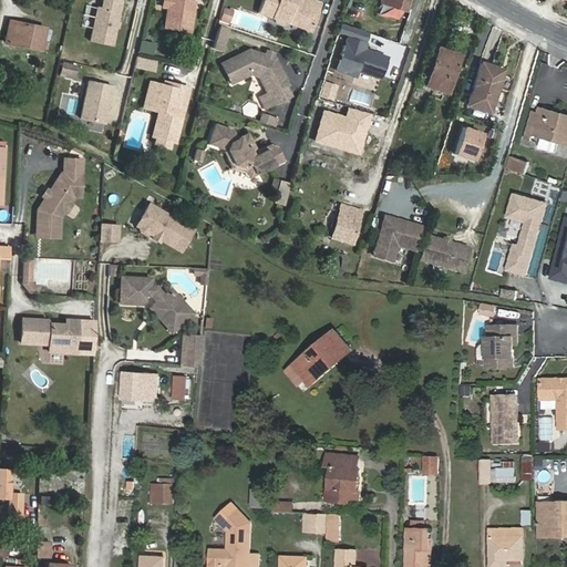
[(122,0),(121,0),(105,0),(104,9),(98,7),(90,41),(111,45),(122,0)]
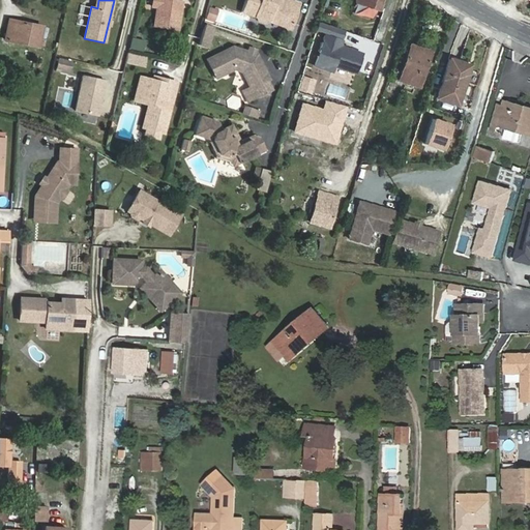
[(157,0),(157,4),(154,23),(178,27),(181,4),(179,4),(179,0),(157,0)]
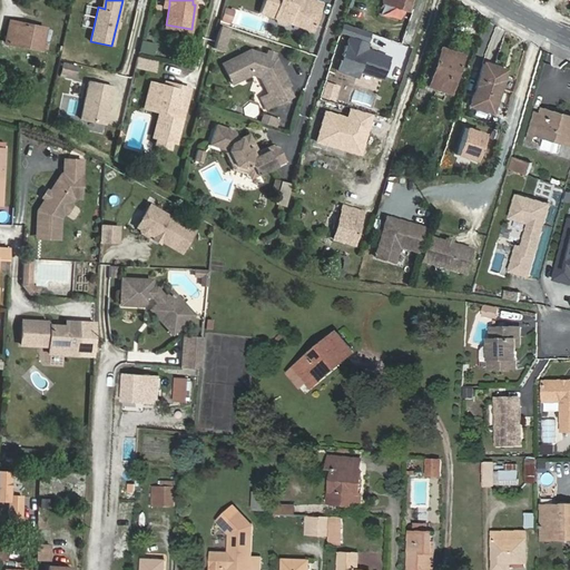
[(311,0),(265,0),(262,13),(276,19),(277,22),(285,25),(290,23),(292,25),(294,21),(305,25),(304,28),(314,31),(321,8),(314,5),(314,1),(311,0)]
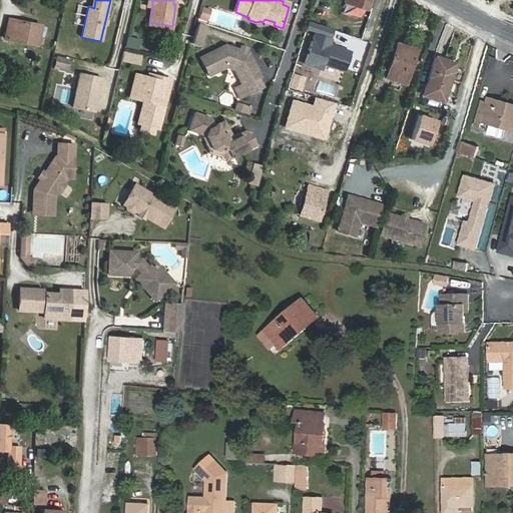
[(346,0),(345,2),(367,10),(369,0),(346,0)]
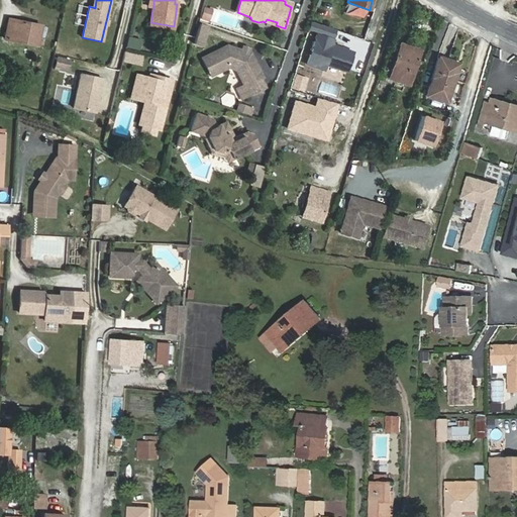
[(209,19),(212,11),(205,8),(202,17),(209,19)]
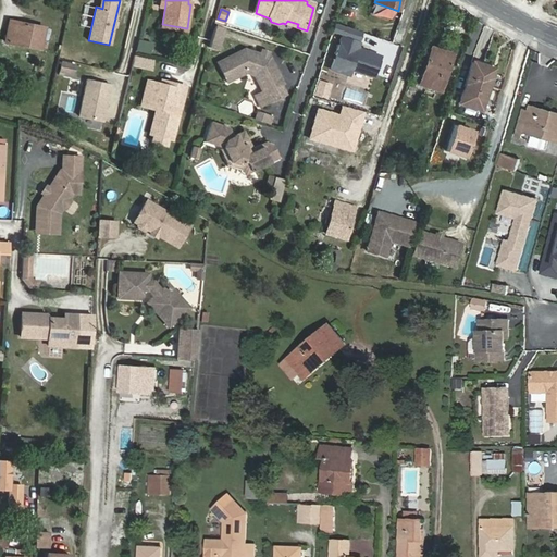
[(41,49),(46,28),(10,21),(5,41),(41,49)]
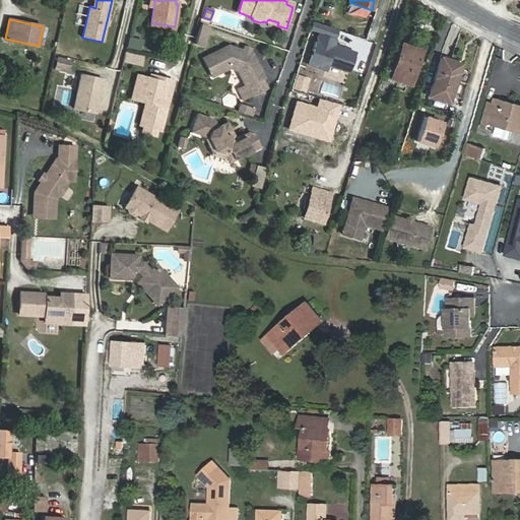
[(336,29),(312,21),(310,29),(333,38),(336,29)]
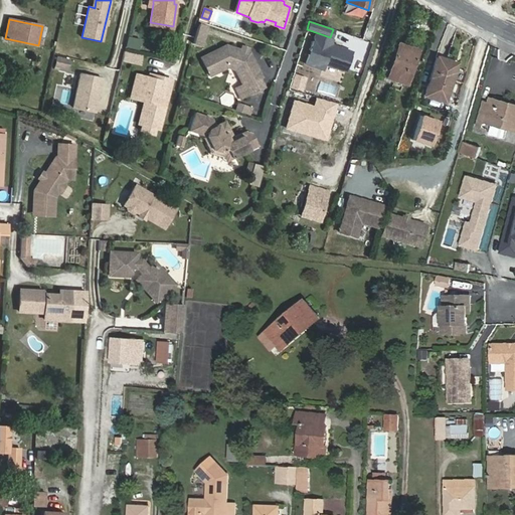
[(198,24),(193,44),(201,46),(207,26),(198,24)]
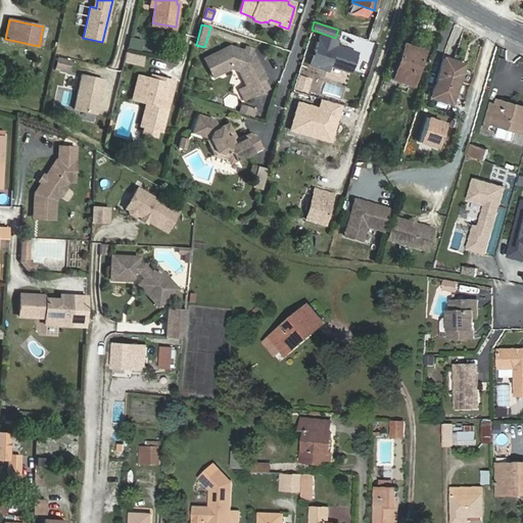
[(350,73),(357,55),(346,51),(346,49),(335,46),(337,40),(321,35),(311,64),(327,70),(329,64),(350,73)]
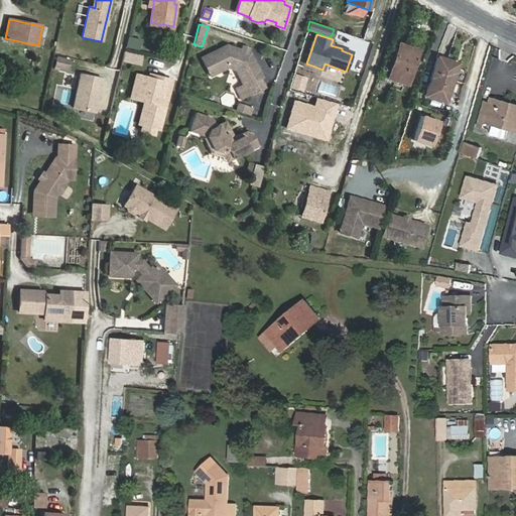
[(399,43),(387,78),(407,85),(419,50),(399,43)]
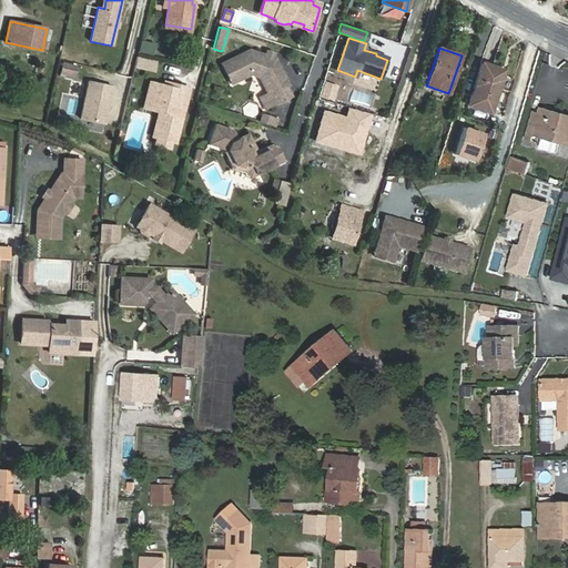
[(290,85),(275,58),(266,54),(250,50),(222,64),(232,84),(252,74),(260,78),(269,93),(260,98),(265,109),(292,97),(286,87),(290,85)]
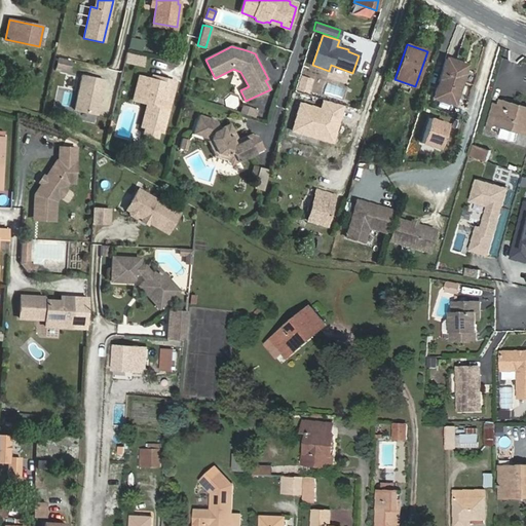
[(69,71),(71,61),(59,59),(57,68),(69,71)]
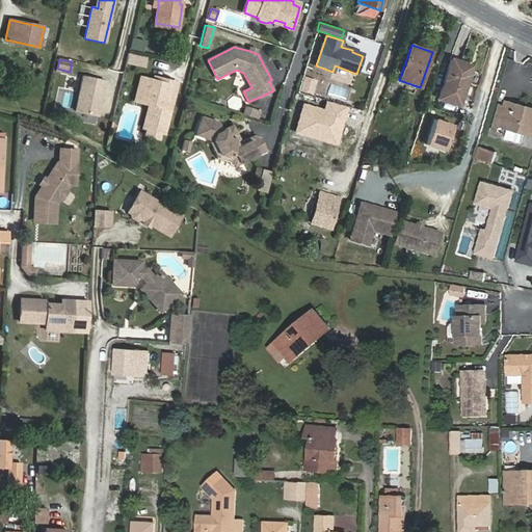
[(452,59),(439,99),(459,106),(472,65),(452,59)]
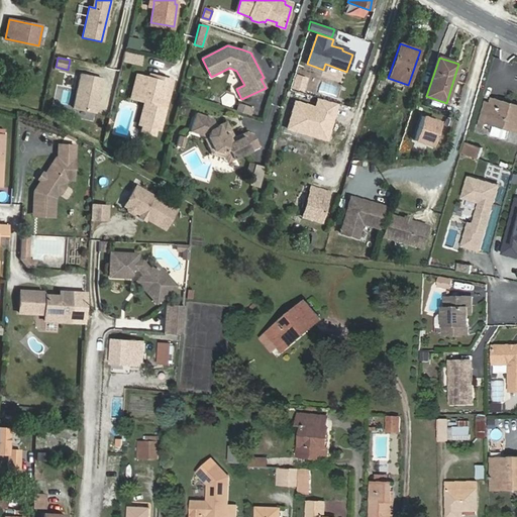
[(323,70),(321,76),(343,83),(346,72),(325,64),(323,70)]
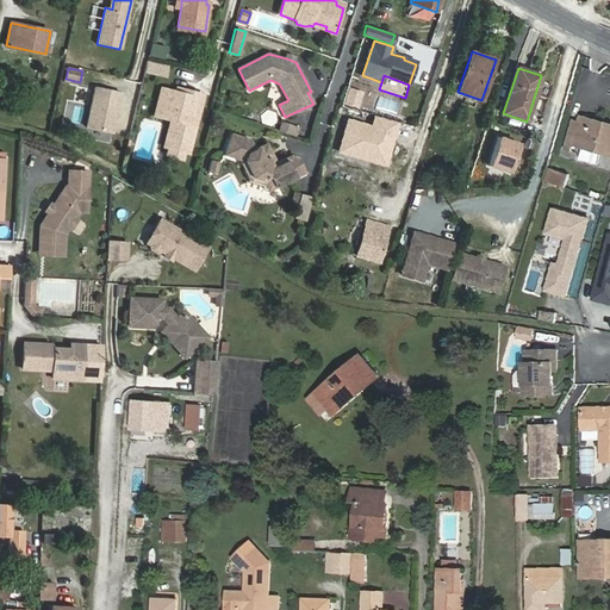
[(190,150),(205,92),(184,87),(182,93),(178,92),(179,89),(163,86),(160,101),(168,104),(165,114),(173,117),(166,144),(190,150)]
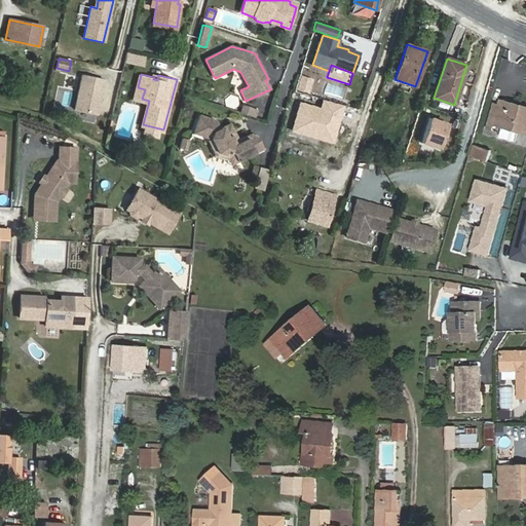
[(105,80),(82,75),(74,110),(97,115),(105,80)]
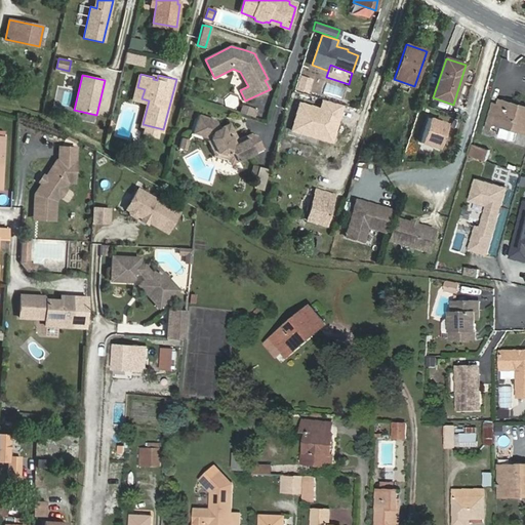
[(142,98),(145,89),(137,87),(134,97),(142,98)]
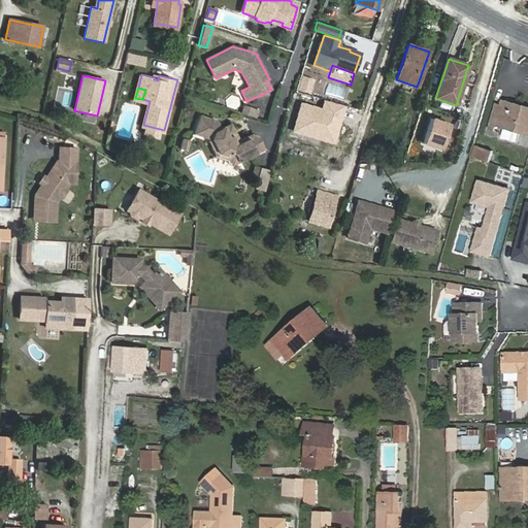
[(344,107),(323,100),(320,108),(299,102),(291,132),(332,145),(344,107)]
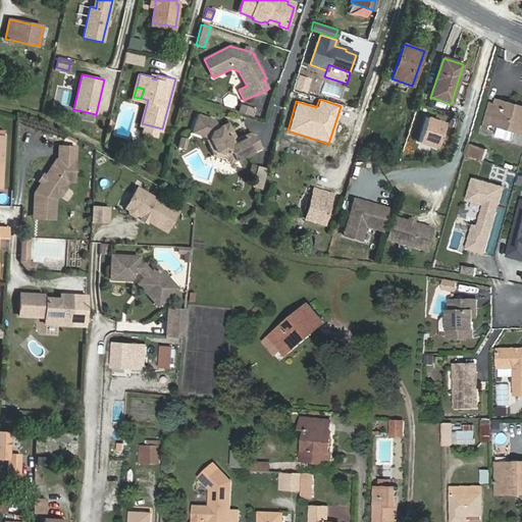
[(521,120),(521,106),(498,99),(497,104),(493,116),(488,115),(484,127),(489,128),(490,123),(519,133),(521,120)]
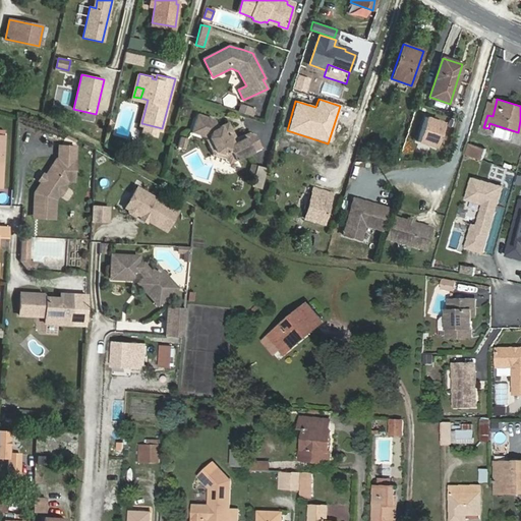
[(240,105),(238,112),(252,116),(254,109),(240,105)]
